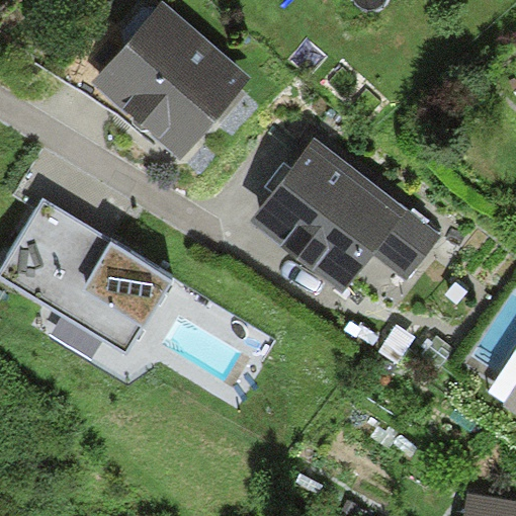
[(310,0),(255,48),(292,83),(390,0),(310,0)]
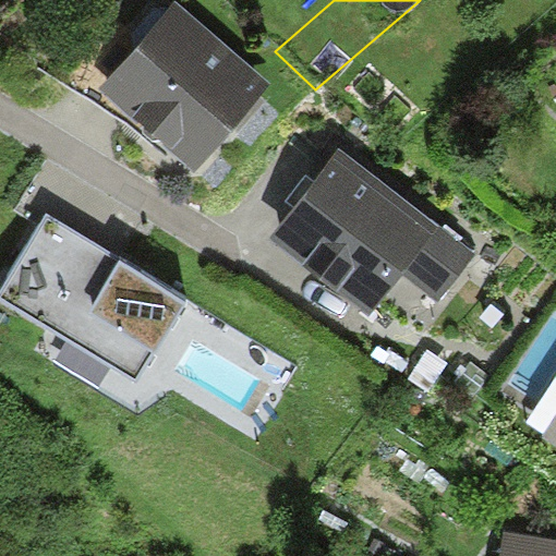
[(270,91),(171,2),(127,51),(115,39),(89,68),(104,80),(94,91),(191,178),(270,91)]
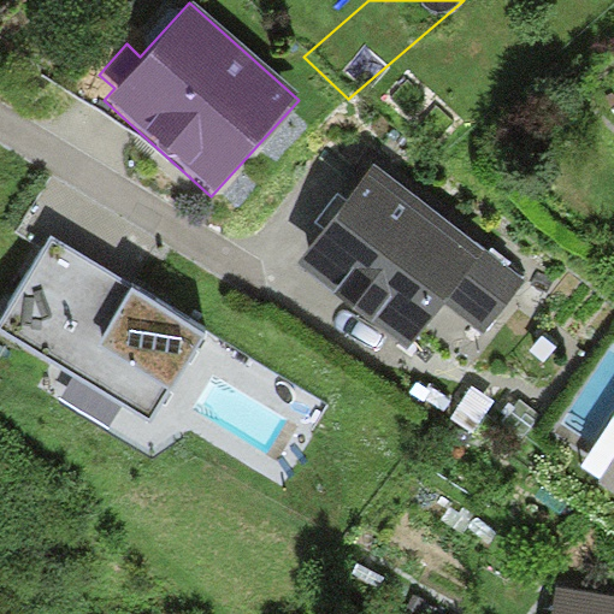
[(523,282),(372,165),(295,264),(407,350),(442,306),(480,336),(523,282)]
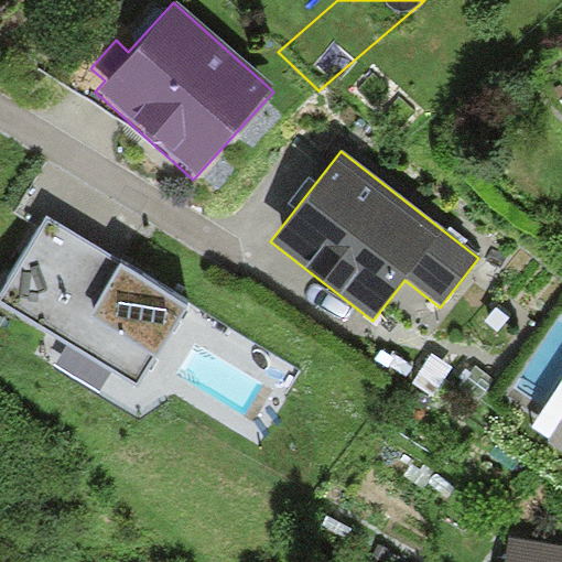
[(46,214),(0,290),(0,298),(141,382),(191,301),(46,214)]
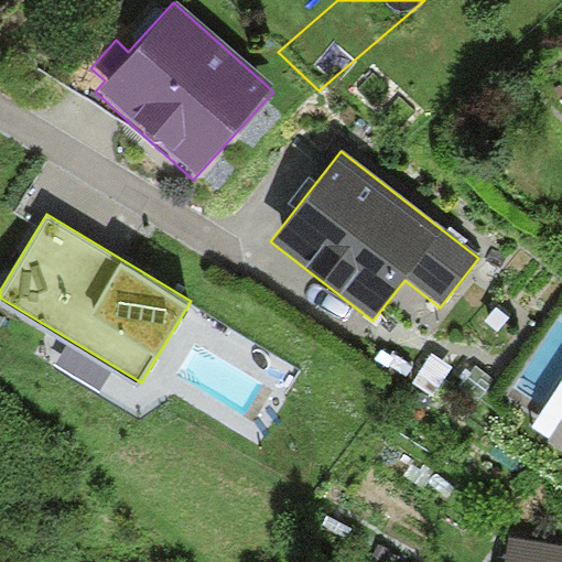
[(561,544),(508,538),(505,561),(561,561),(561,544)]
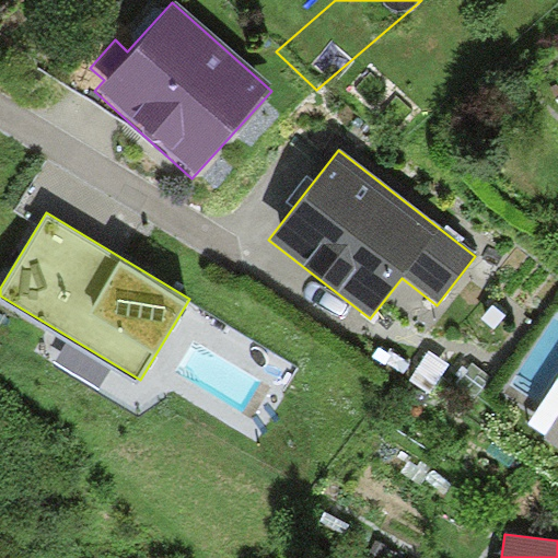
All buildings are outlined.
